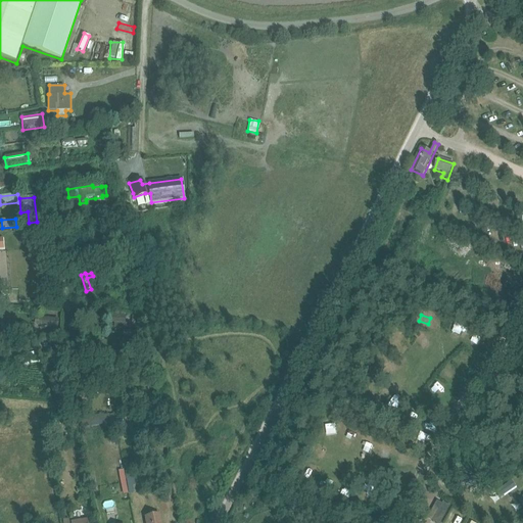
[(125,317),(108,316),(108,323),(114,324),(113,329),(129,329),(130,323),(125,323),(125,317)]
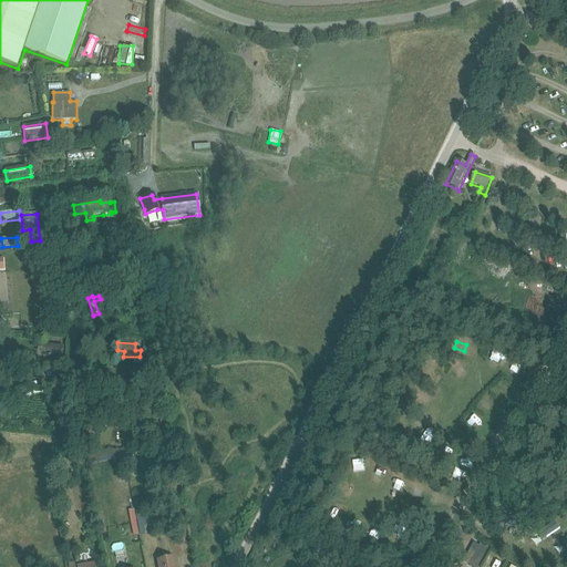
[(63,347),(38,344),(37,353),(63,357),(63,347)]
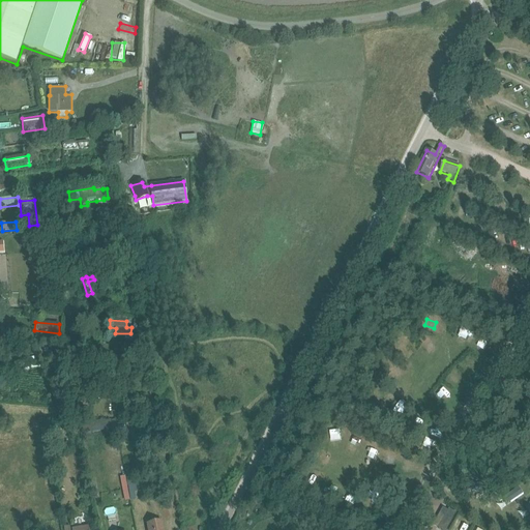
[(142,324),(134,323),(134,331),(142,332),(142,324)]
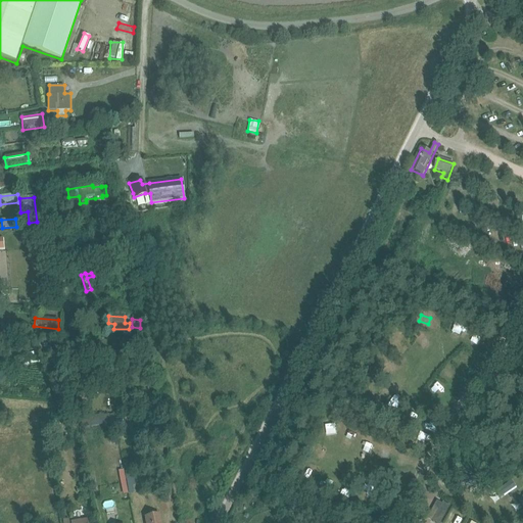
[(462,325),(457,333),(463,337),(469,329),(462,325)]
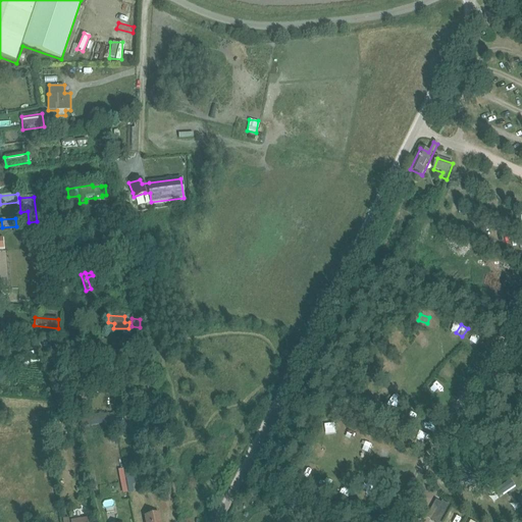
[(396,340),(390,346),(399,354),(404,348),(396,340)]
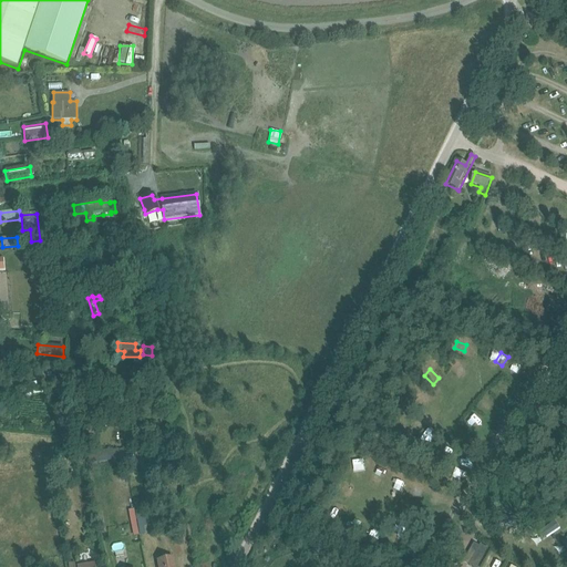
[(79,371),(66,370),(65,387),(78,388),(79,371)]
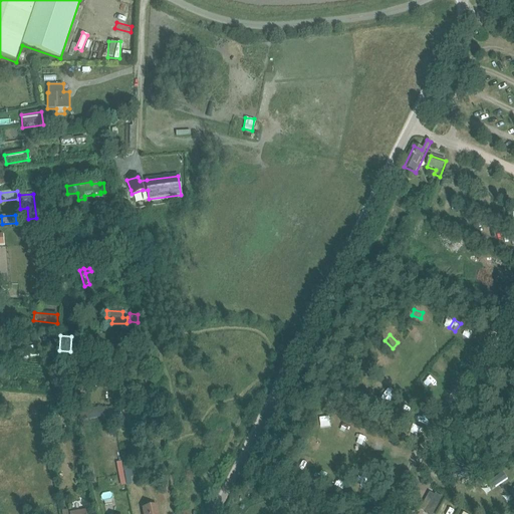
[(443,361),(437,368),(445,375),(451,368),(443,361)]
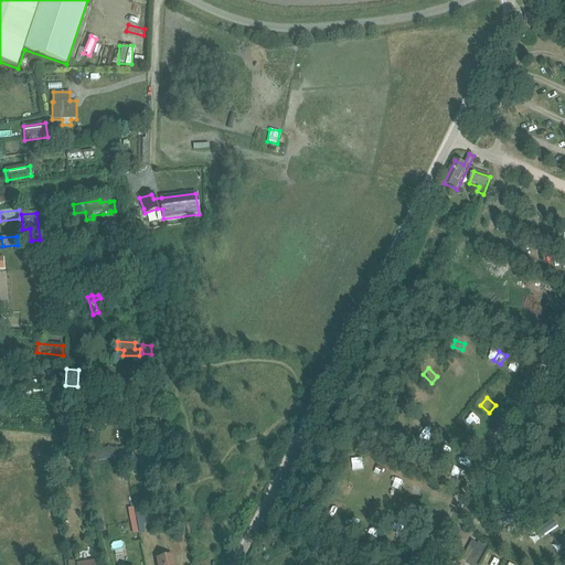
[(74,461),(73,456),(70,456),(70,454),(57,455),(59,466),(71,465),(71,461),(74,461)]
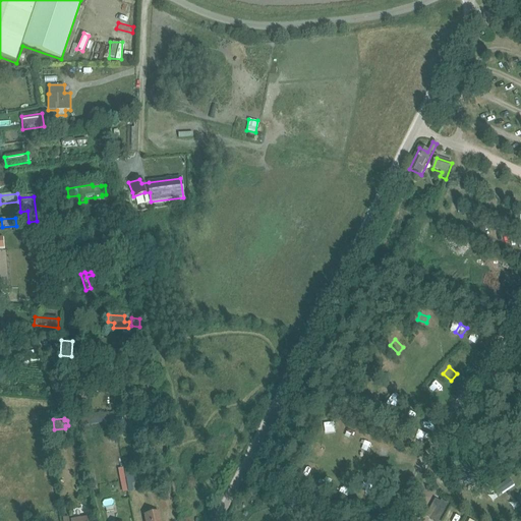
[(324,429),(331,426),(328,418),(320,421),(324,429)]
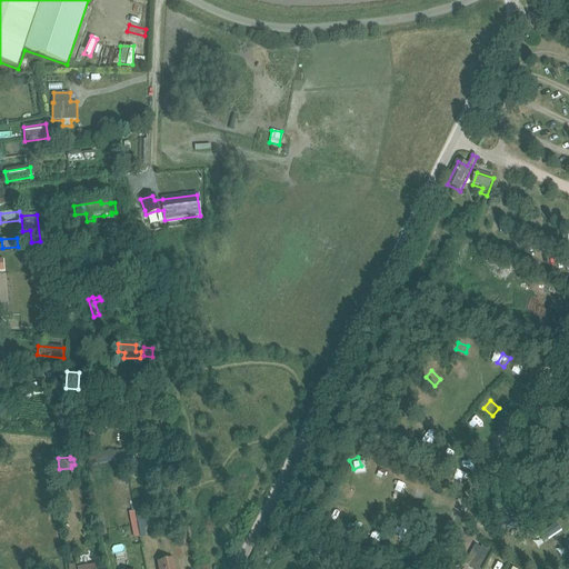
[(376,470),(370,480),(379,486),(385,476),(376,470)]
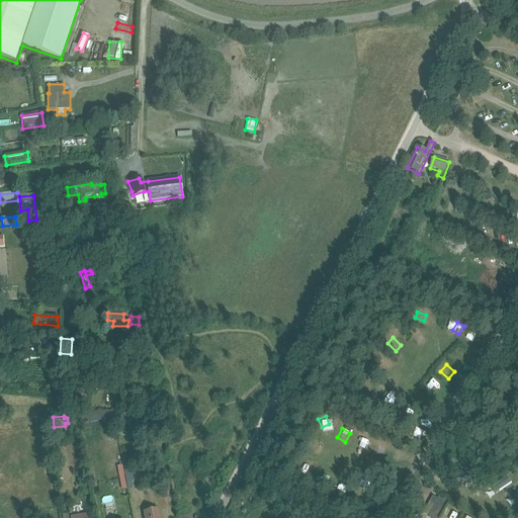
[(397,452),(394,461),(402,463),(405,455),(397,452)]
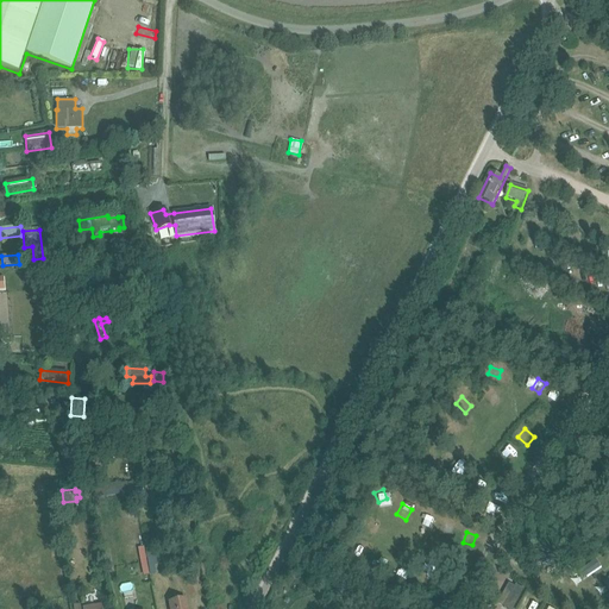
[(148,537),(143,537),(146,552),(145,552),(150,576),(156,575),(154,566),(157,565),(154,551),(152,551),(152,547),(150,548),(148,537)]
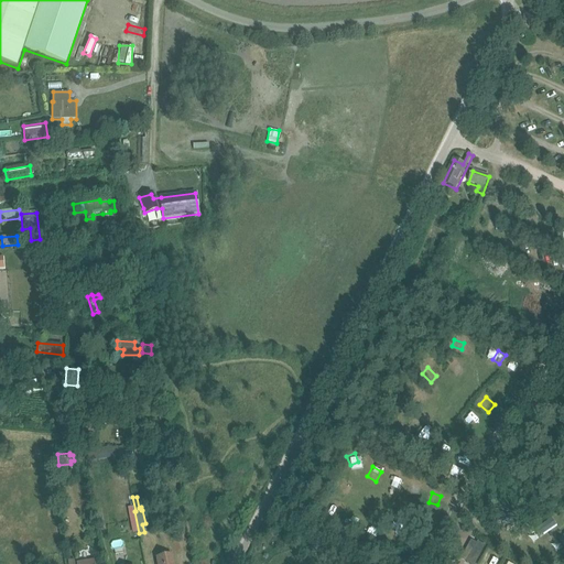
[(138,533),(133,508),(128,508),(129,513),(128,513),(132,534),(138,533)]
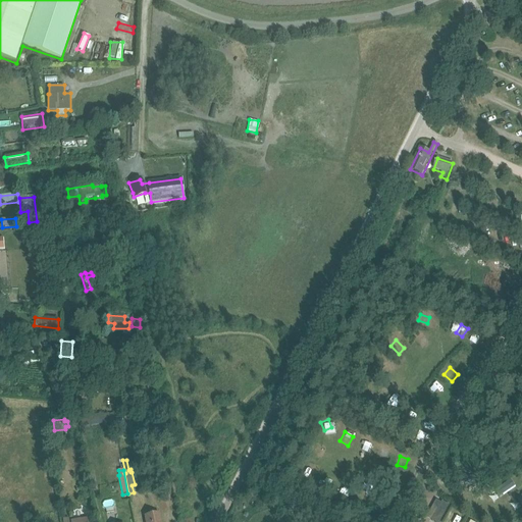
[(463,475),(461,482),(478,487),(480,480),(463,475)]
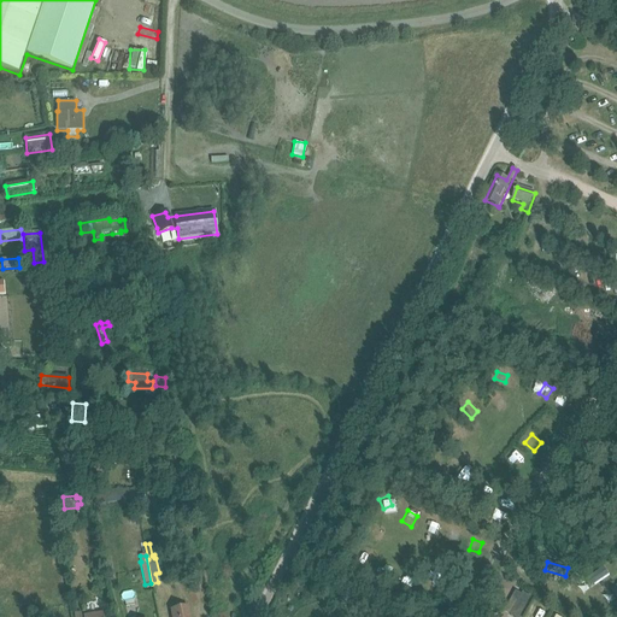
[(605,568),(586,581),(592,588),(610,576),(605,568)]
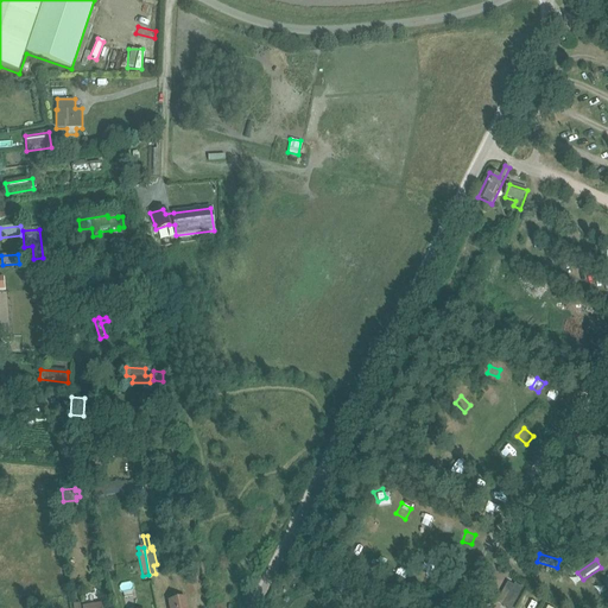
[(515,586),(504,607),(512,607),(524,589),(515,586)]
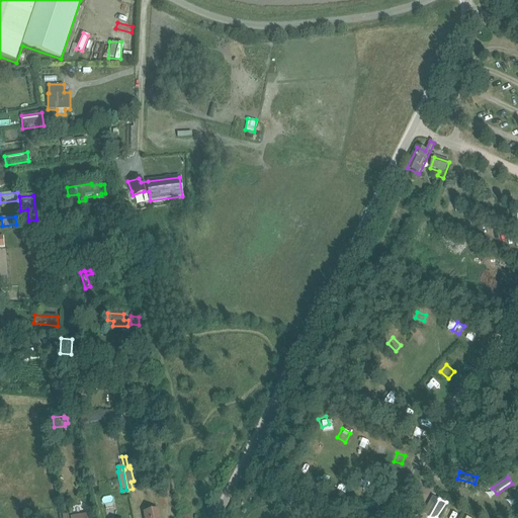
[(445,509),(441,516),(444,517),(451,517),(454,513),(445,509)]
